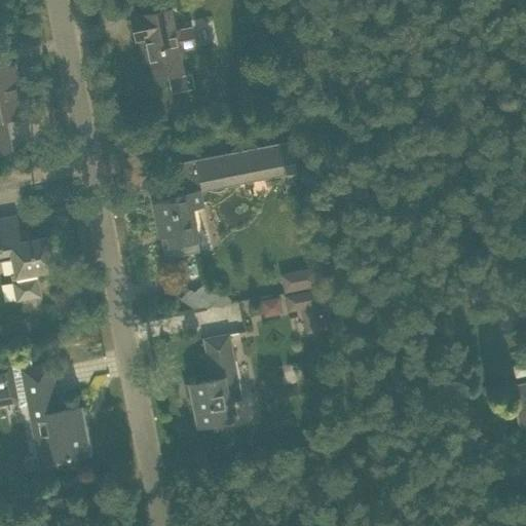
[(174,30),(171,9),(132,17),(137,39),(146,37),(147,44),(140,45),(144,62),(150,61),(153,77),(183,72),(179,51),(196,48),(192,27),(174,30)]
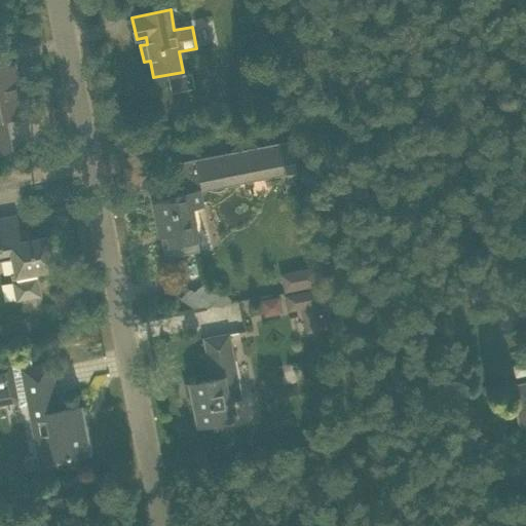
[(0,151),(10,149),(4,117),(22,114),(14,82),(17,81),(13,62),(0,65),(0,151)]
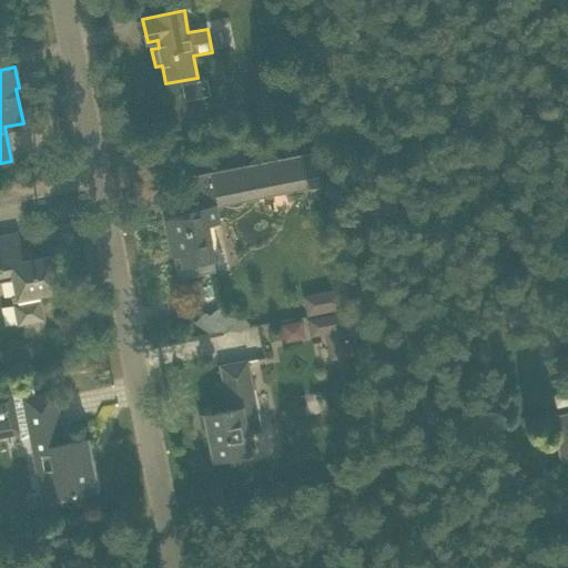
[(198,208),(189,210),(189,214),(166,219),(173,253),(181,251),(186,276),(215,271),(206,223),(219,221),(215,205),(321,185),(314,151),(192,175),(198,208)]
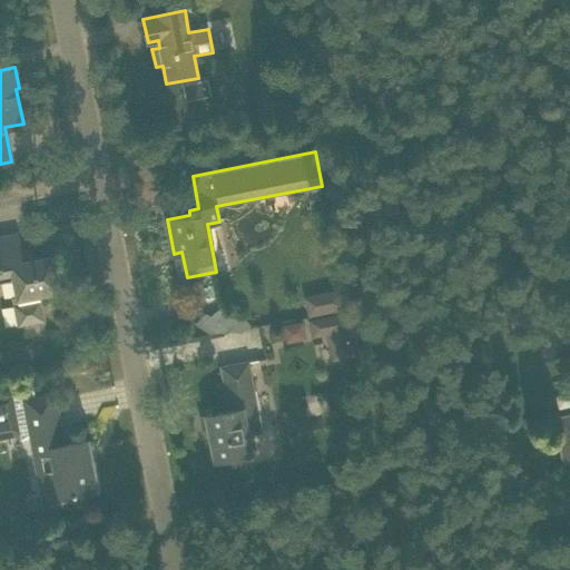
[(0,282),(13,279),(17,297),(12,297),(17,324),(17,326),(43,321),(43,323),(46,323),(40,294),(59,291),(52,255),(22,262),(17,234),(0,237),(0,282)]
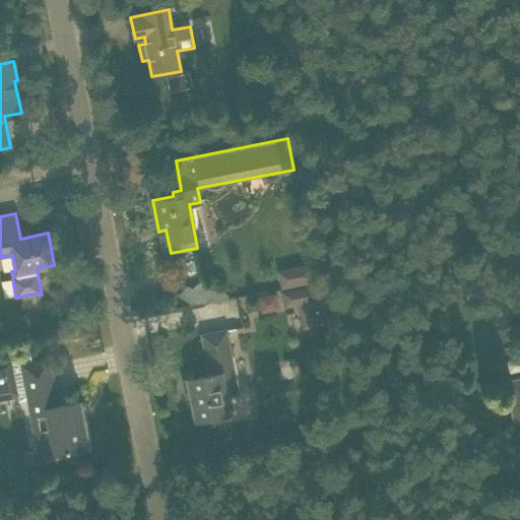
[(273,270),(279,287),(306,279),(300,262),(273,270)]
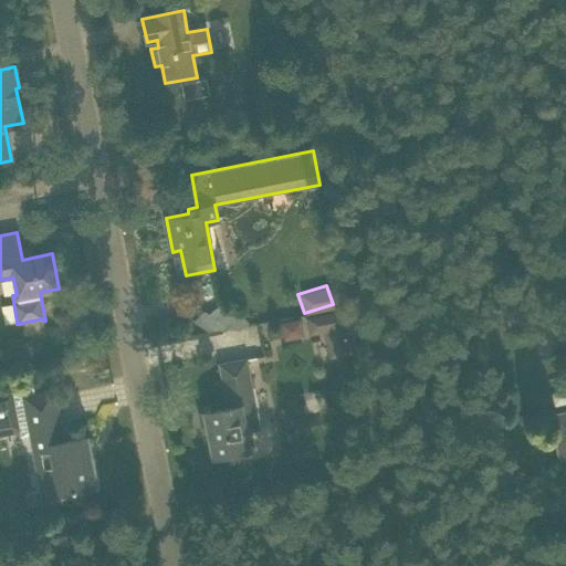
[(306,317),(310,334),(324,332),(328,359),(353,354),(345,310),(306,317)]
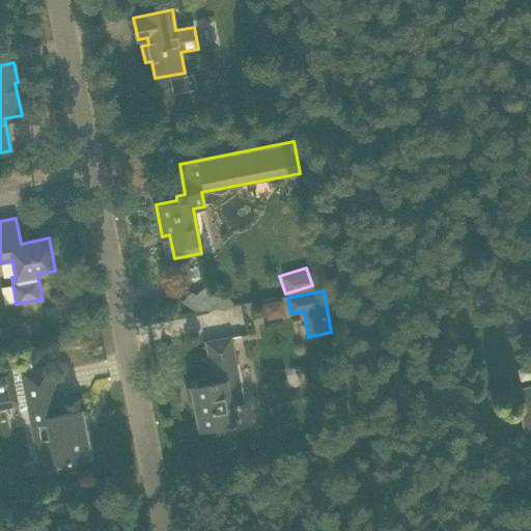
[(282,299),(263,303),(267,319),(285,316),(282,299)]
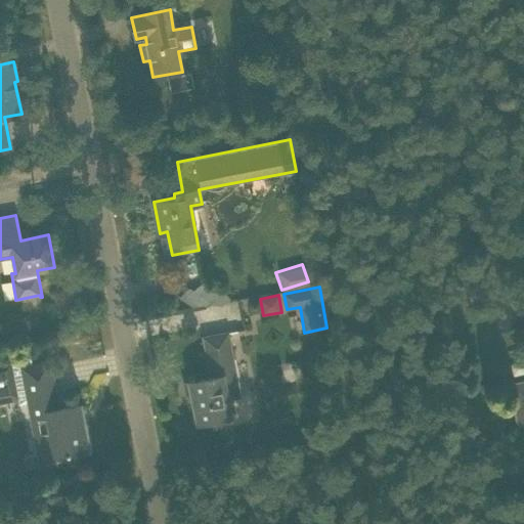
[(188,381),(198,424),(231,417),(228,398),(241,396),(227,333),(203,338),(211,377),(188,381)]
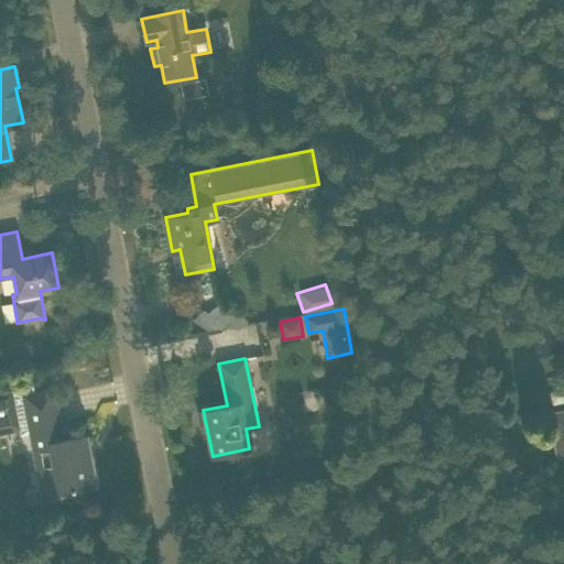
[(0,432),(30,426),(45,503),(78,497),(76,488),(95,485),(85,435),(61,441),(52,390),(34,393),(32,384),(0,390),(0,432)]
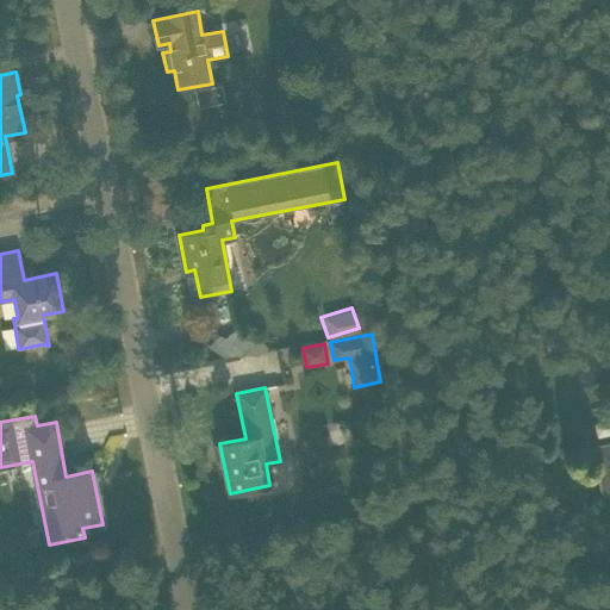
[(609,443),(598,447),(602,464),(597,465),(604,495),(609,492),(609,443)]
